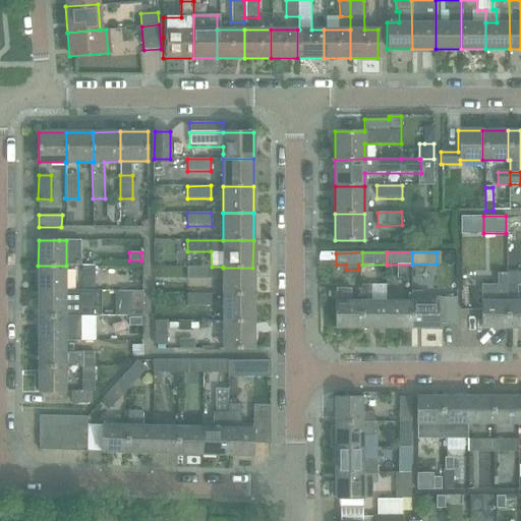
[(66,291),(66,266),(38,266),(38,290),(66,291)]
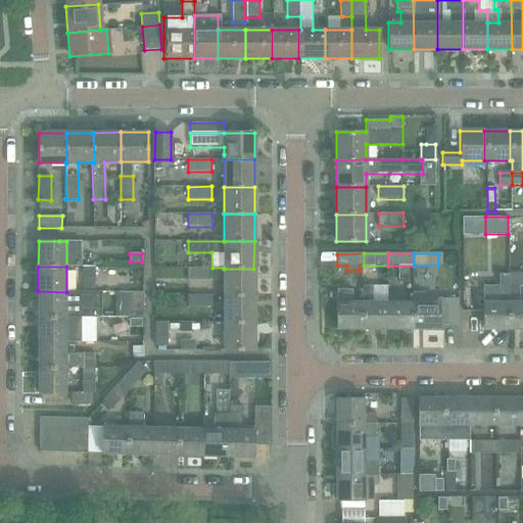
[(83,292),(95,292),(95,281),(107,281),(107,269),(95,269),(95,267),(83,267),(83,292)]
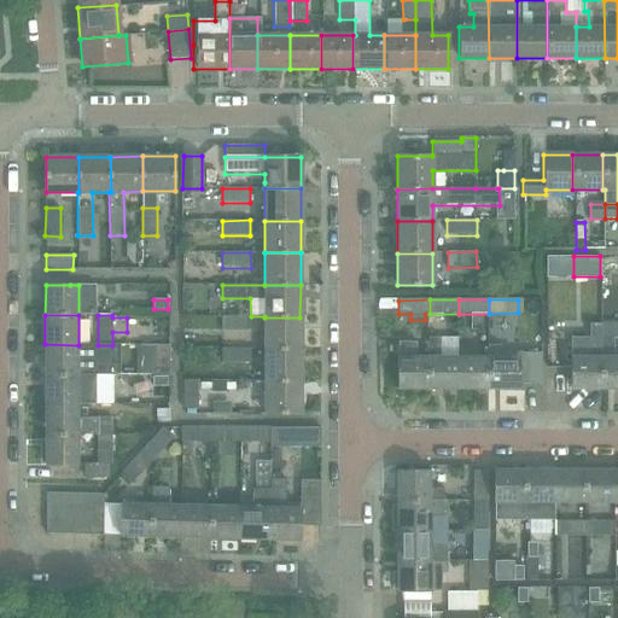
[(251,331),(251,316),(222,316),(222,332),(251,331)]
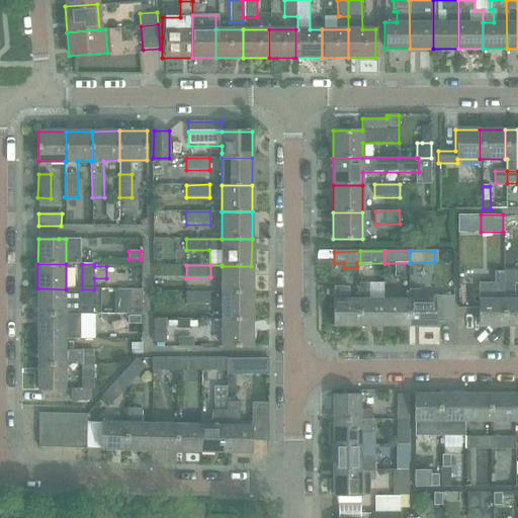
[(251,293),(251,266),(222,266),(222,293),(251,293)]
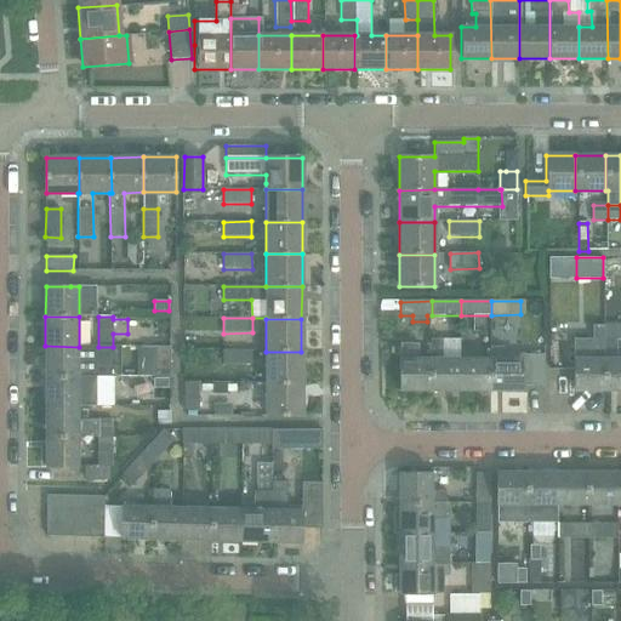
[(575,392),(604,392),(604,325),(592,324),(592,337),(574,337),(575,360),(575,392)]
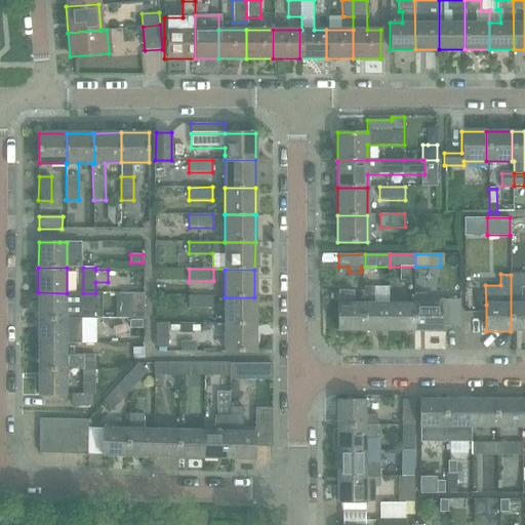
[(524,330),(524,304),(521,304),(521,287),(524,287),(524,284),(524,274),(511,275),(511,331),(524,330)]
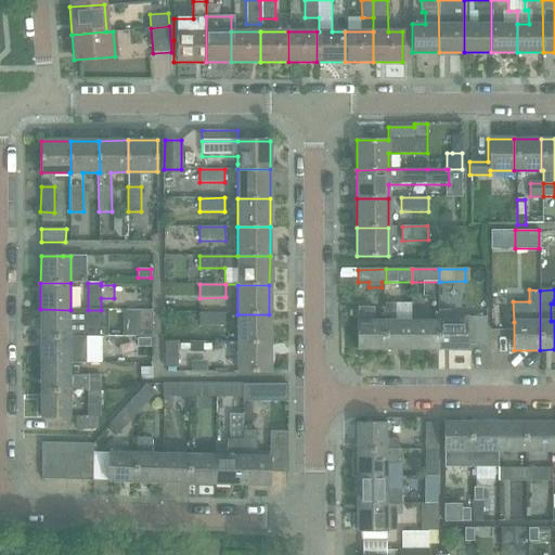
[(358,350),(386,350),(386,304),(384,304),(384,322),(374,323),(374,307),(358,308),(358,350)]
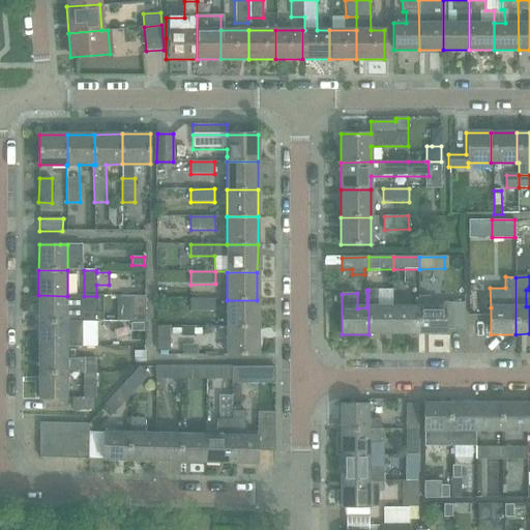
[(369,290),(369,334),(393,333),(393,307),(392,307),(392,290),(369,290)]
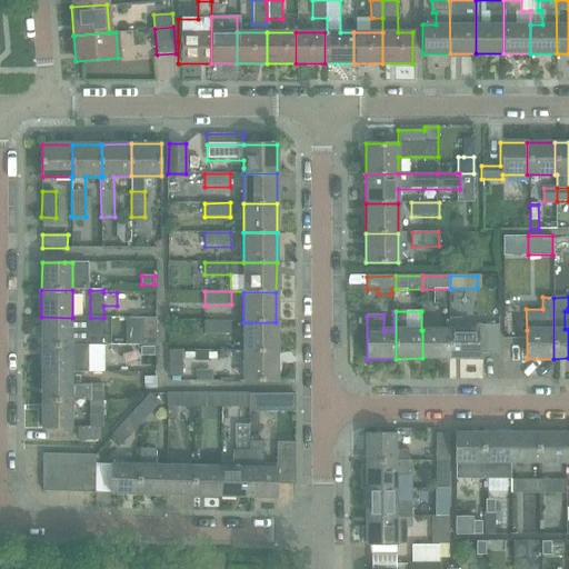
[(90,318),(72,318),(41,317),(41,345),(72,345),(90,345),(103,345),(111,345),(111,318),(103,318),(90,318)]
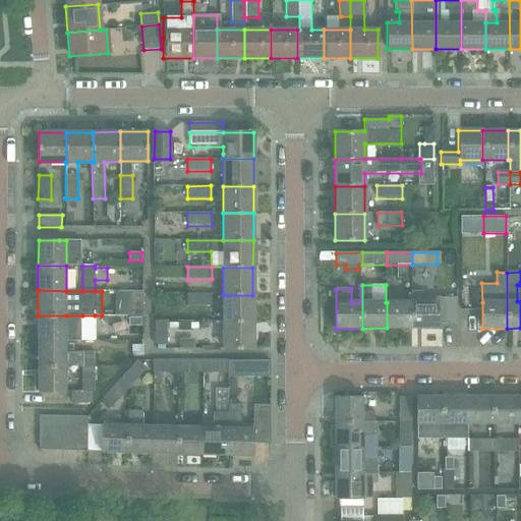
[(150,291),(137,291),(137,315),(150,316),(150,291)]
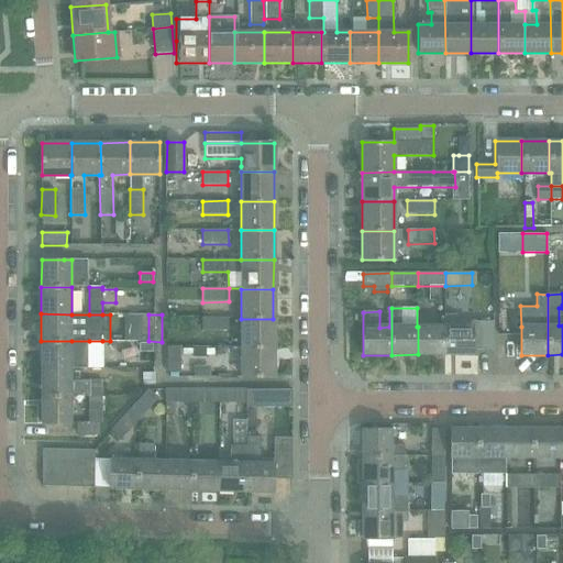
[(443,315),(443,327),(445,327),(446,354),(472,354),(472,350),(493,350),(493,321),(455,321),(455,315),(443,315)]
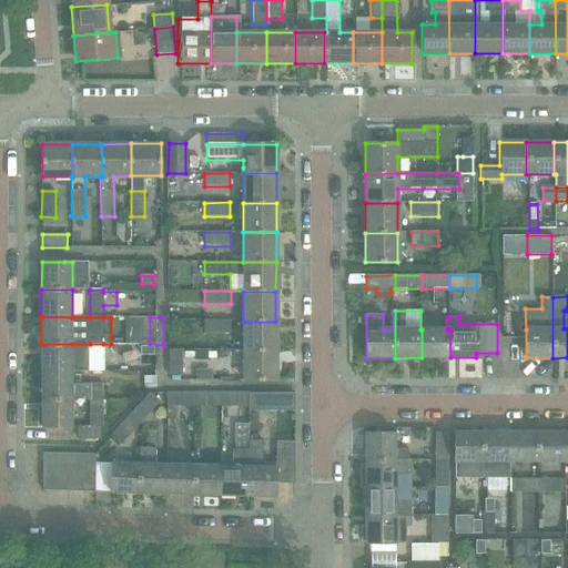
[(231,320),(204,320),(204,334),(231,334),(231,320)]
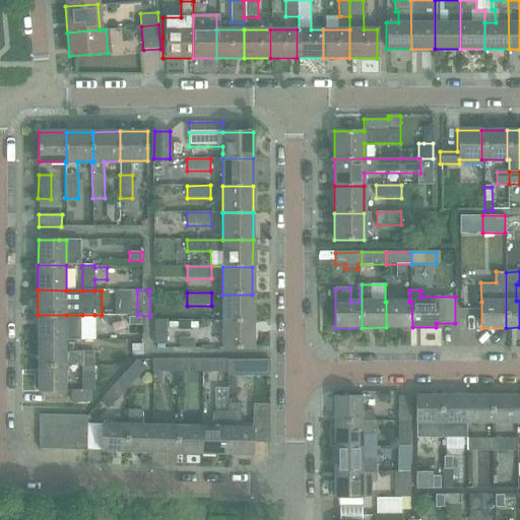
[(252,321),(252,295),(222,295),(222,321),(252,321)]
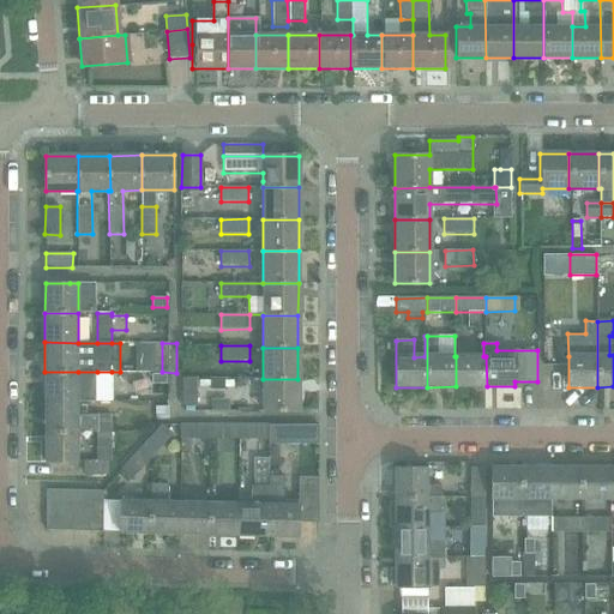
[(456,356),(456,386),(487,386),(486,356),(483,356),(456,356)]
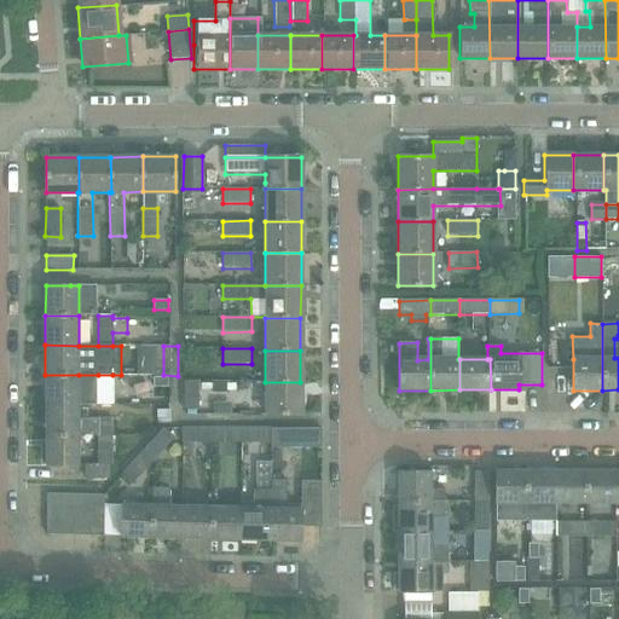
[(79,405),(79,375),(45,375),(45,405),(79,405)]
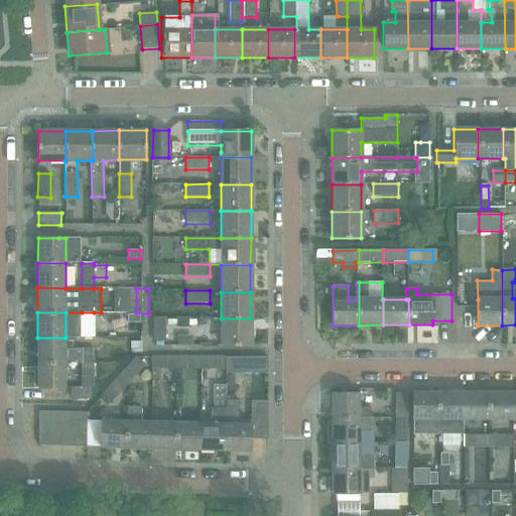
[(94,312),(82,312),(82,339),(94,339),(94,312)]
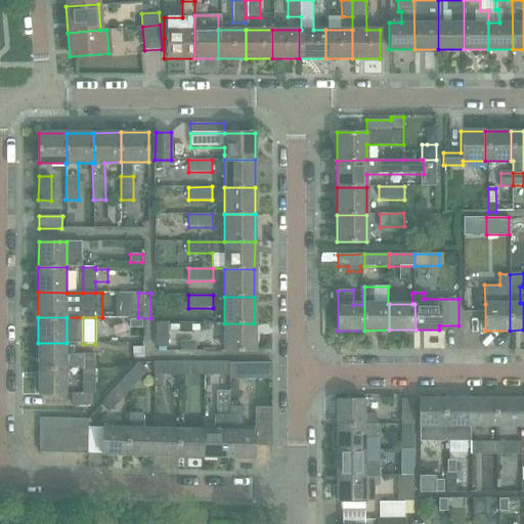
[(141,319),(130,319),(130,328),(141,328),(141,319)]
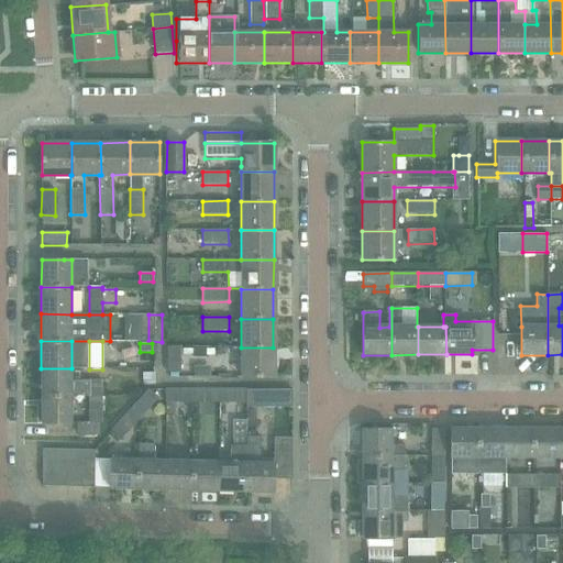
[(167,346),(167,373),(181,373),(181,346),(167,346)]
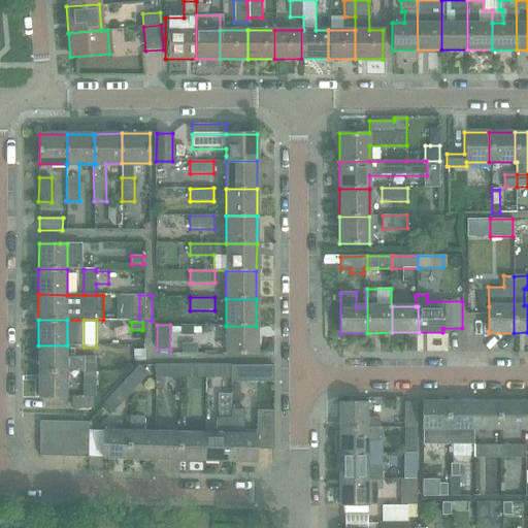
[(226,354),(256,354),(256,326),(226,326),(226,354)]
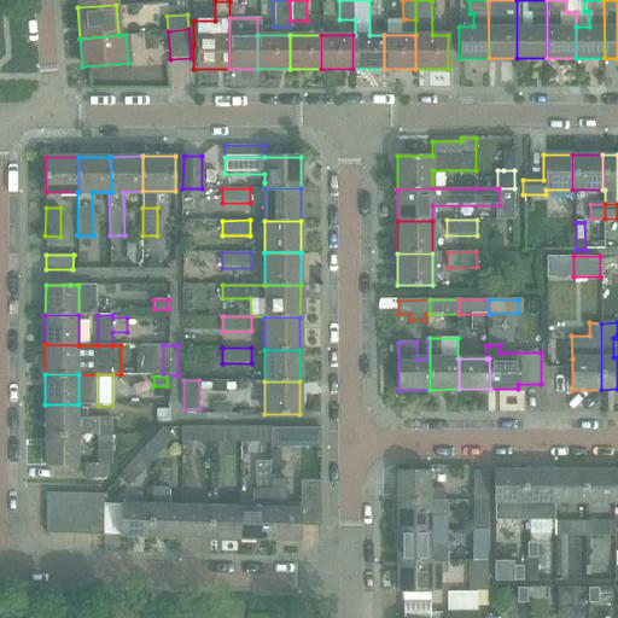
[(227,383),(211,383),(211,392),(227,392),(227,383)]
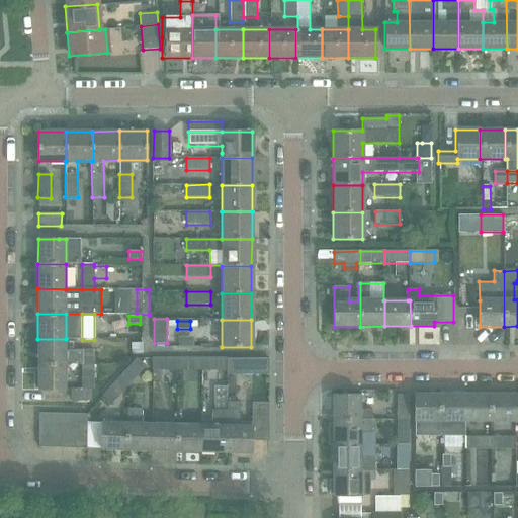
[(66,364),(82,364),(94,364),(94,351),(66,351),(66,339),(37,339),(37,364),(66,364)]
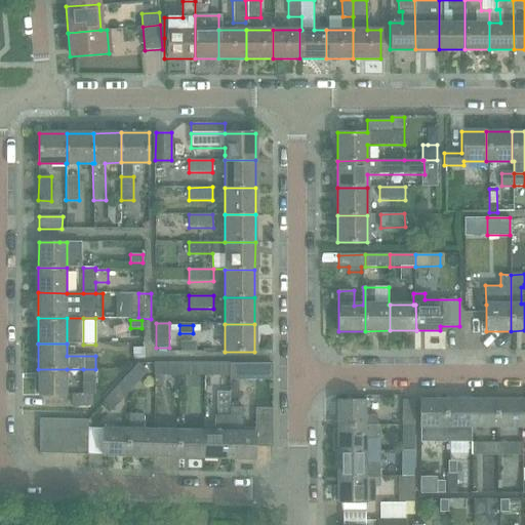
[(144,348),(133,348),(133,358),(144,358),(144,348)]
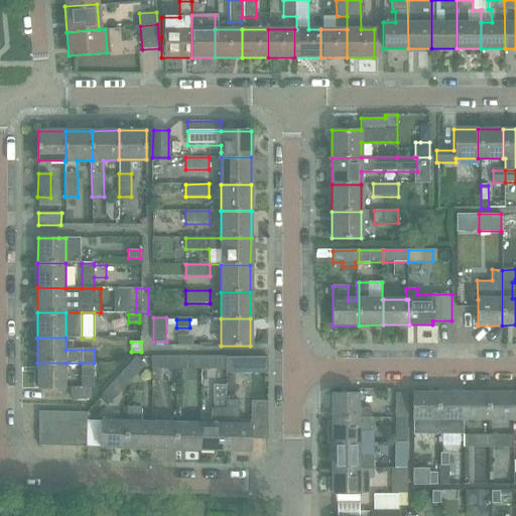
[(137,357),(120,376),(129,383),(146,365),(137,357)]
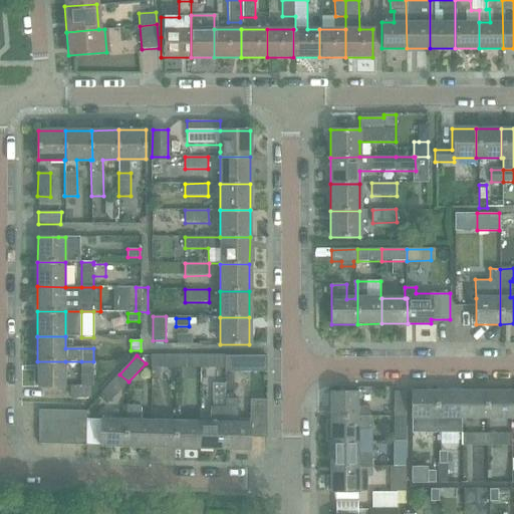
[(151,367),(204,366),(205,356),(151,356),(151,367)]
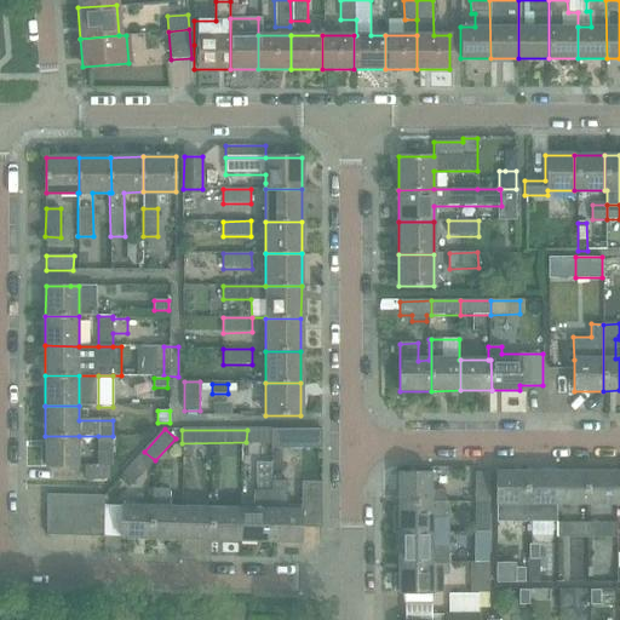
[(246,442),(274,442),(274,430),(247,430),(246,442)]
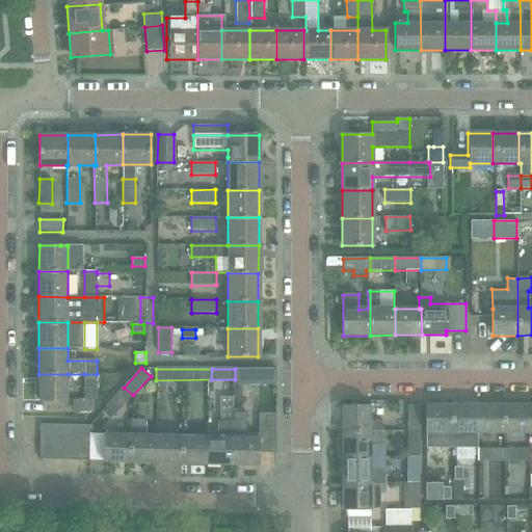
[(259,370),(235,369),(235,379),(242,379),(259,380),(259,370)]
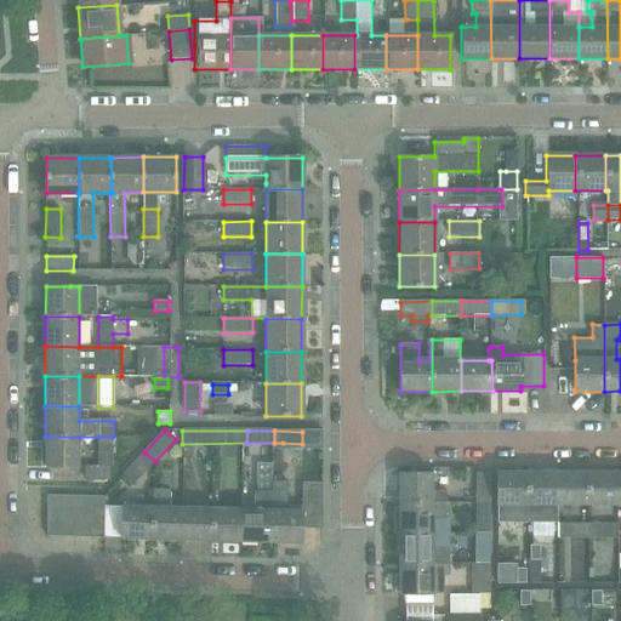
[(45,468),(69,468),(79,468),(79,437),(45,437),(45,468)]
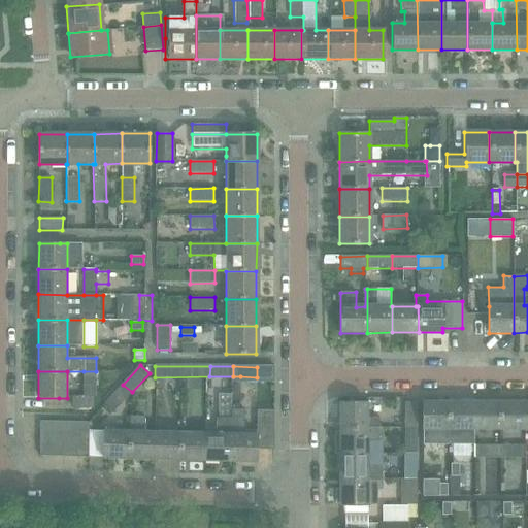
[(96,398),(96,371),(84,371),(83,396),(73,396),(73,408),(93,408),(93,398),(96,398)]
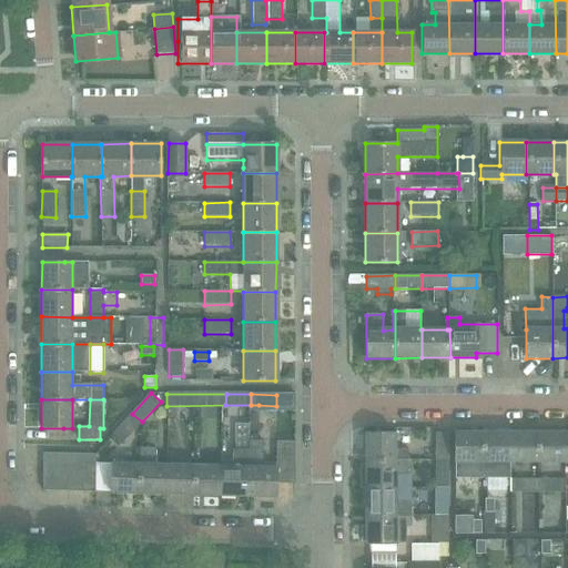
[(253,406),(164,407),(164,421),(253,419),(253,406)]
